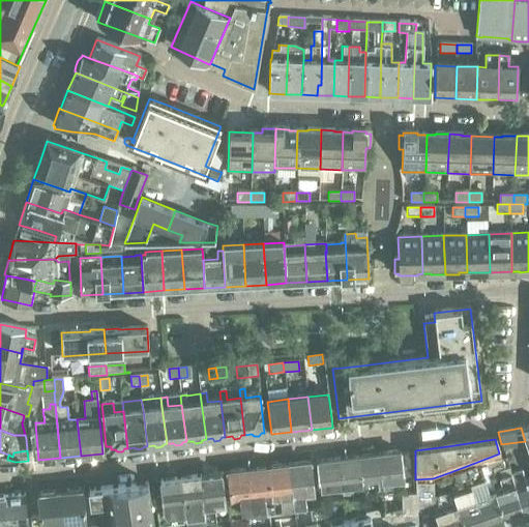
[(0,463),(6,463),(7,460),(8,455),(0,451),(0,463)]
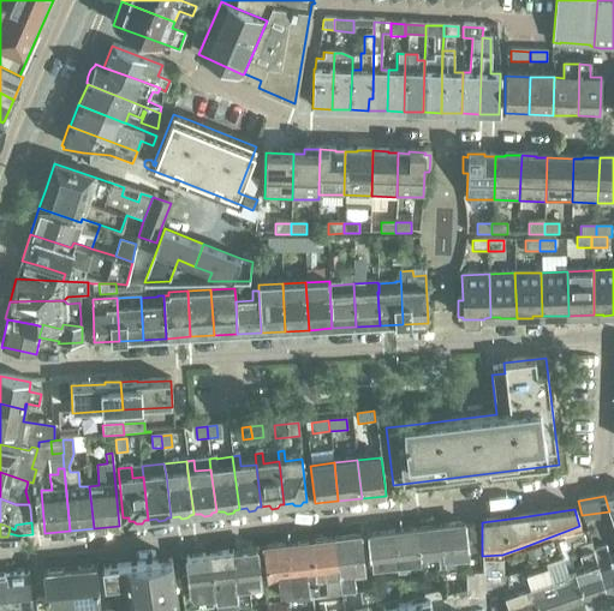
[(464,525),(463,525),(440,527),(446,569),(454,567),(453,557),(477,555),(475,529),(464,531),(464,525)]
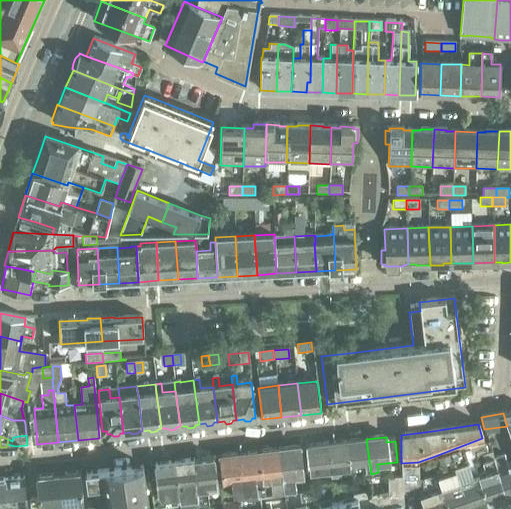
[(371,474),(366,439),(346,442),(352,481),(372,478),(371,474)]
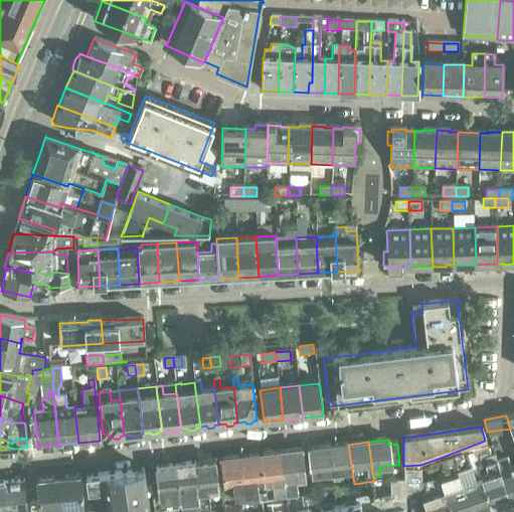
[(348,445),(329,447),(333,481),(336,481),(337,486),(343,485),(341,472),(350,471),(350,476),(351,484),(354,484),(348,445)]
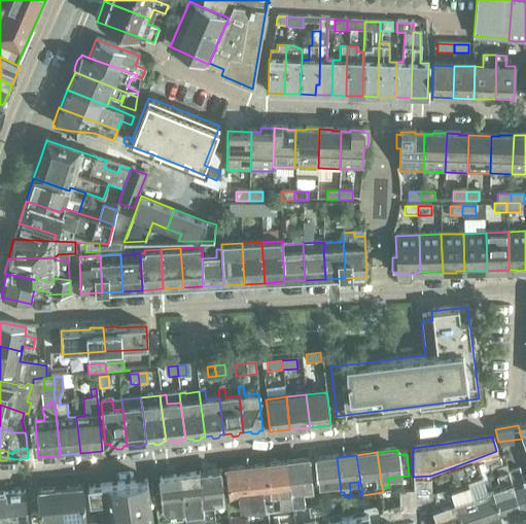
[(341,492),(337,457),(316,459),(319,486),(335,484),(336,493),(341,492)]
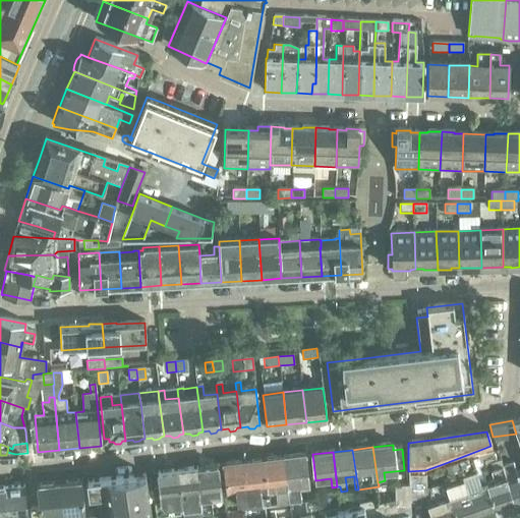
[(492,452),(475,458),(479,469),(490,465),(494,461),(492,452)]
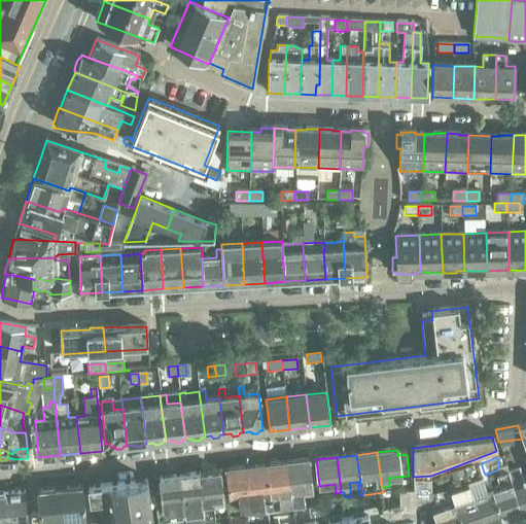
[(308,466),(308,460),(287,462),(293,507),(305,505),(303,492),(311,491),(309,479),(314,478),(312,466),(308,466)]
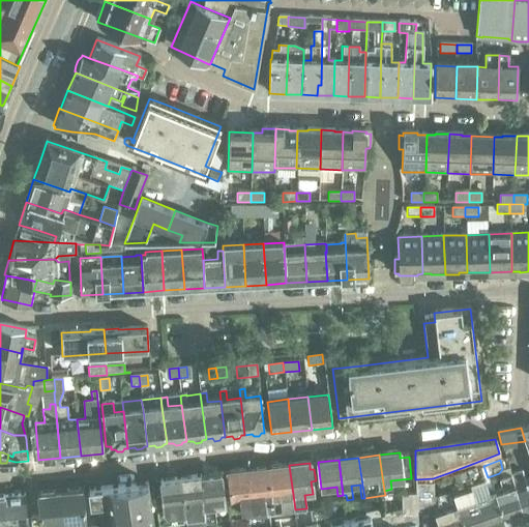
[(295,509),(289,465),(269,468),(273,499),(280,498),(282,511),(295,509)]
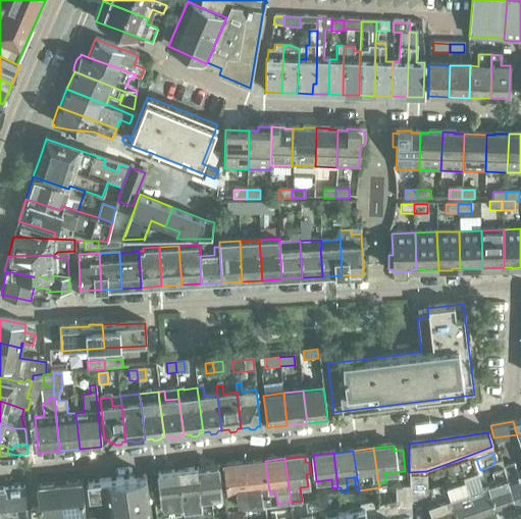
[(269,491),(265,461),(245,463),(250,511),(261,510),(260,503),(261,503),(260,494),(268,492),(268,491),(269,491)]
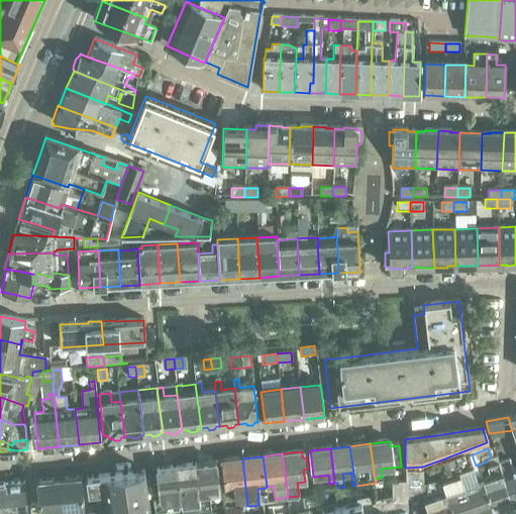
[(442,460),(444,468),(447,467),(455,465),(453,457),(442,460)]
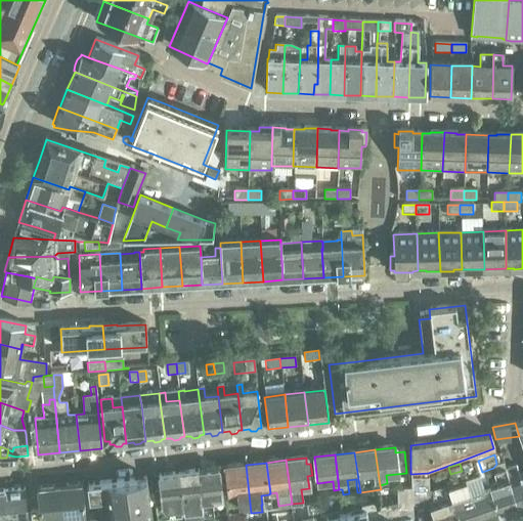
[(251,513),(246,465),(225,468),(226,484),(228,497),(235,496),(238,516),(245,515),(251,514),(251,513)]
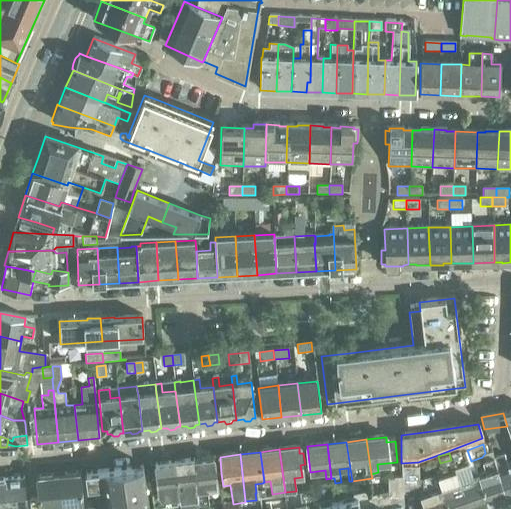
[(494,459),(507,499),(510,497),(510,463),(506,465),(503,456),(494,459)]
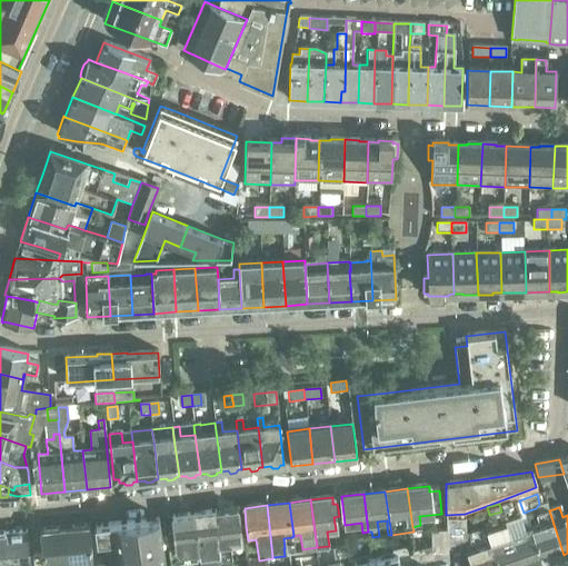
[(237,509),(215,513),(220,564),(220,565),(231,563),(229,544),(240,542),(238,526),(237,509)]
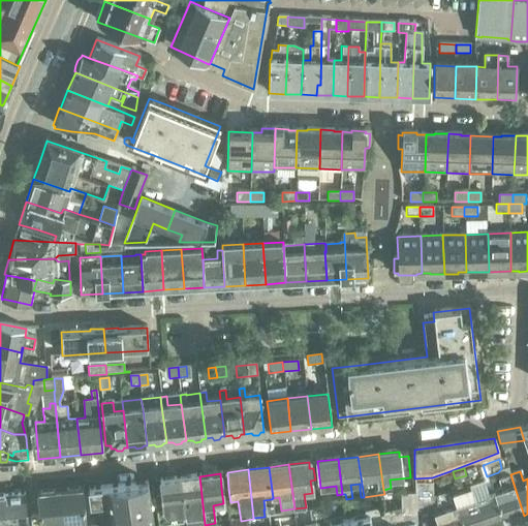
[(494,491),(504,522),(524,516),(510,474),(498,478),(501,489),(494,491)]
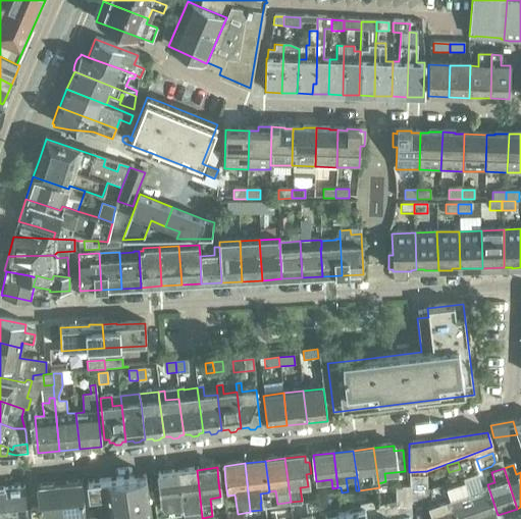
[(194,518),(202,517),(197,470),(178,472),(184,514),(185,518),(194,518)]
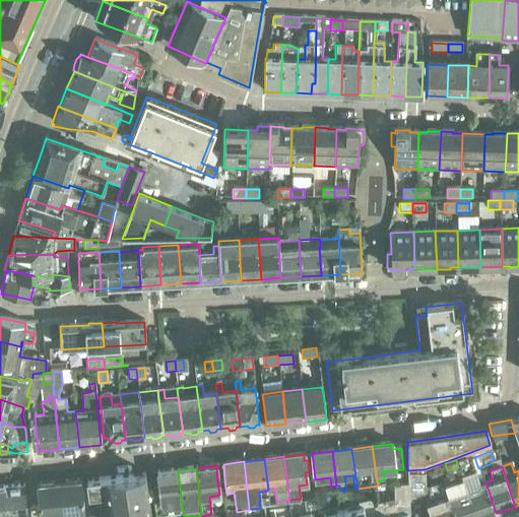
[(426,498),(425,469),(407,470),(407,480),(408,497),(409,497),(409,498),(426,498)]
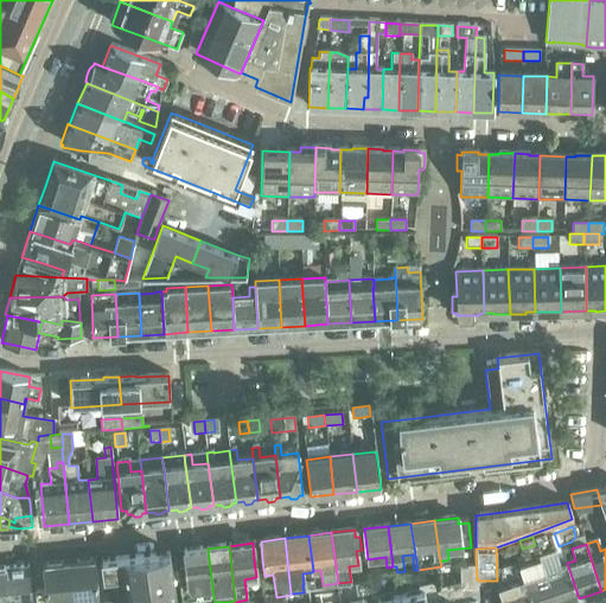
[(208,549),(184,551),(187,583),(179,584),(182,602),(191,602),(191,600),(214,597),(208,549)]
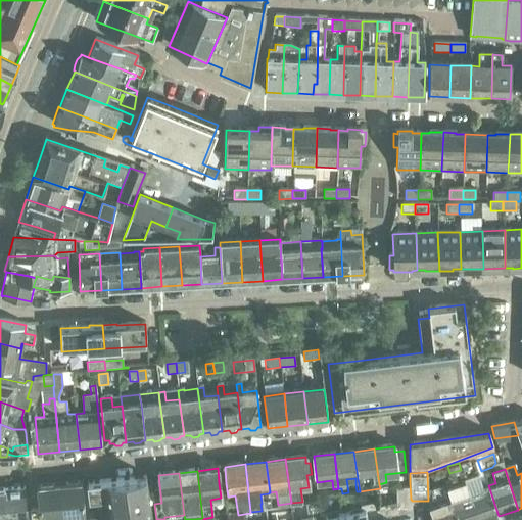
[(151,519),(146,477),(90,483),(87,483),(89,501),(107,499),(110,519),(151,519)]
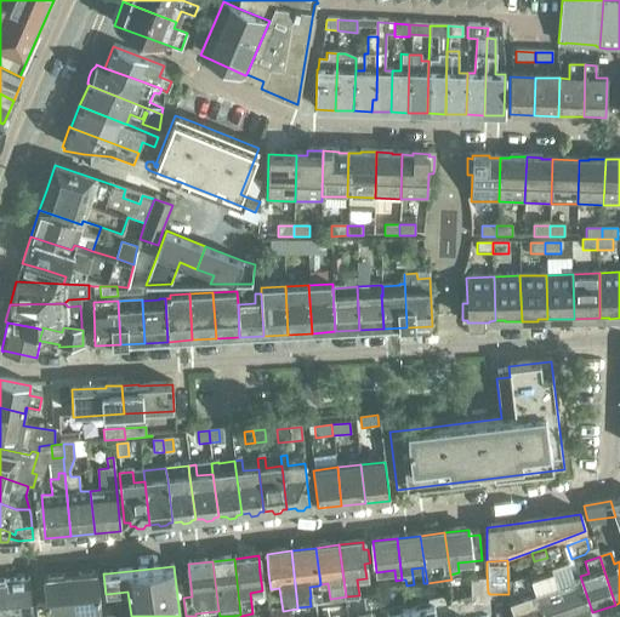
[(96,572),(70,575),(74,616),(87,616),(87,615),(101,613),(96,572)]
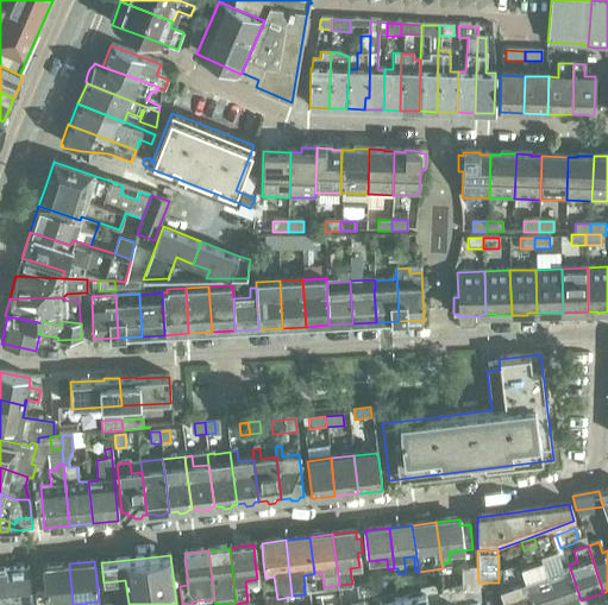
[(73,604),(69,563),(43,566),(48,604),(73,604)]
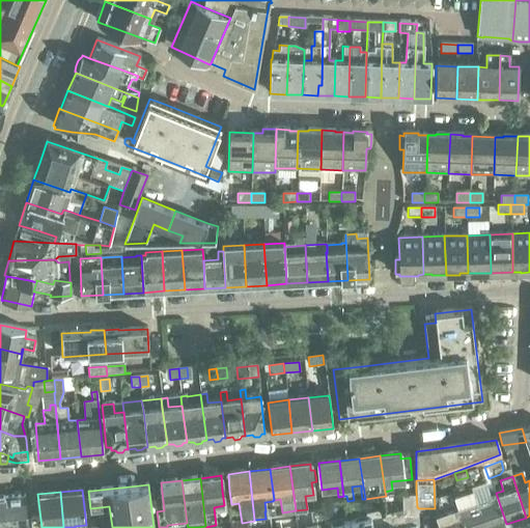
[(465,527),(457,506),(453,496),(452,496),(451,493),(436,498),(439,511),(436,513),(441,527),(465,527)]
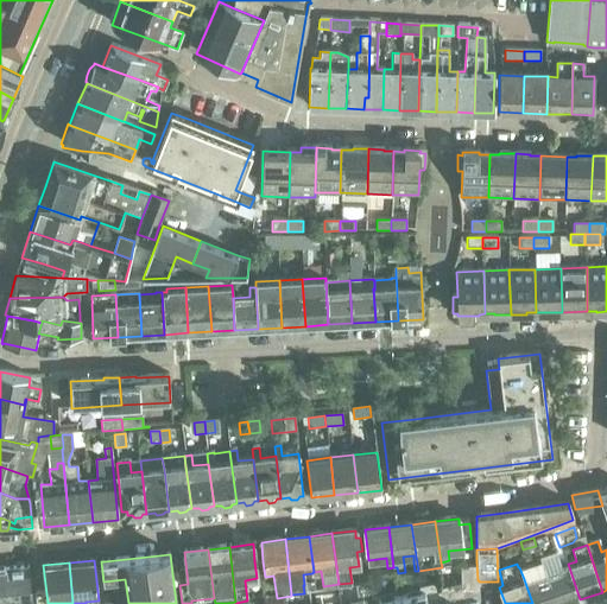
[(545,572),(557,603),(569,603),(580,599),(568,564),(545,572)]
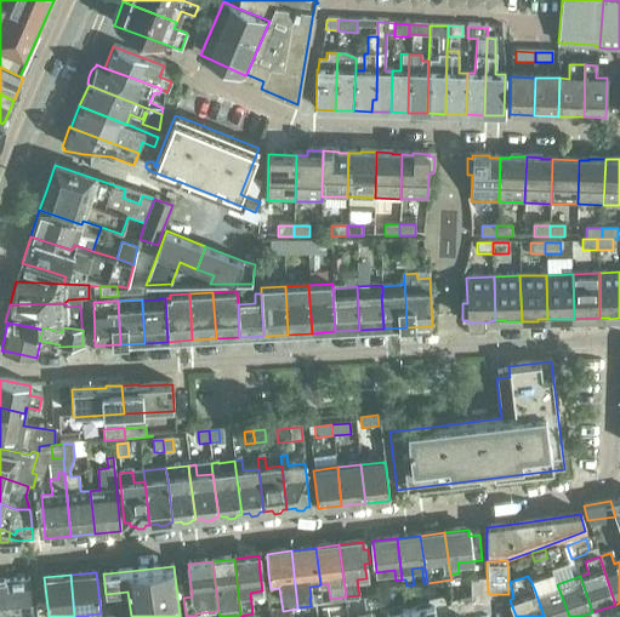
[(29,580),(6,582),(9,616),(32,616),(29,580)]
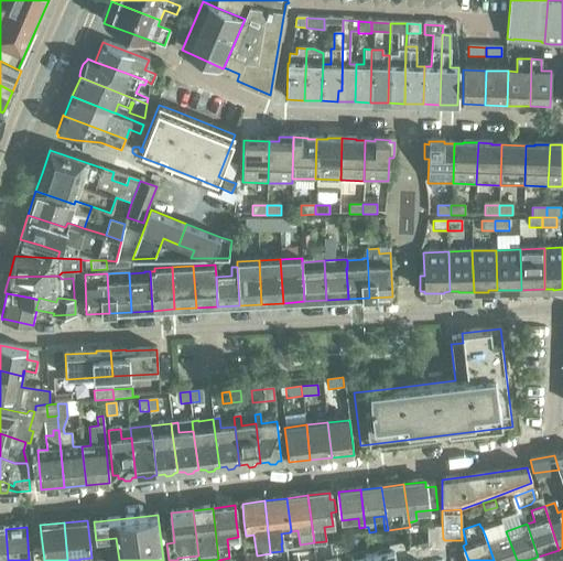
[(486,538),(494,560),(517,560),(506,531),(486,538)]
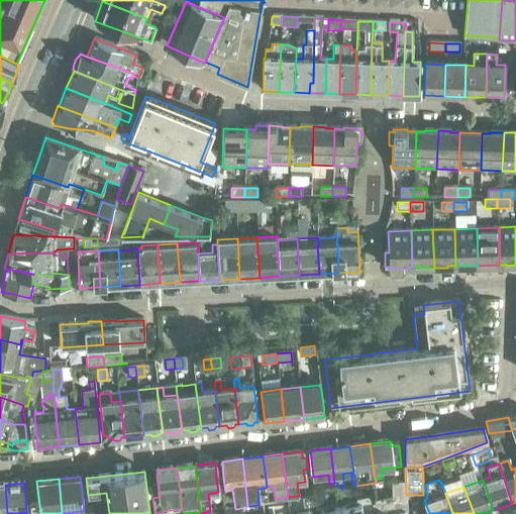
[(408,513),(407,495),(407,494),(406,494),(389,495),(389,500),(371,504),(368,505),(370,513),(408,513)]
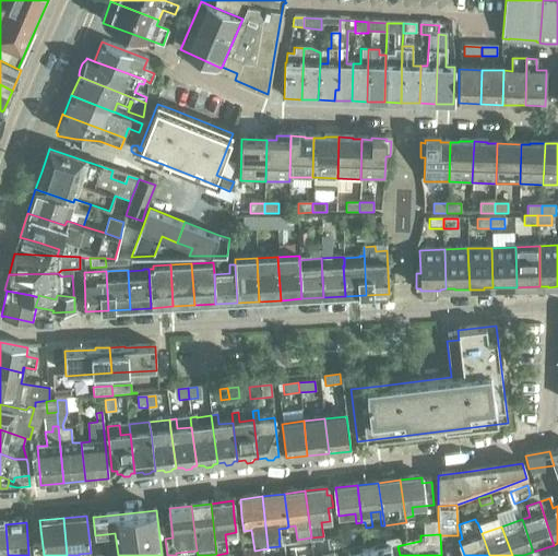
[(400,555),(398,546),(401,545),(400,543),(399,543),(398,536),(384,540),(386,545),(347,555),(400,555)]
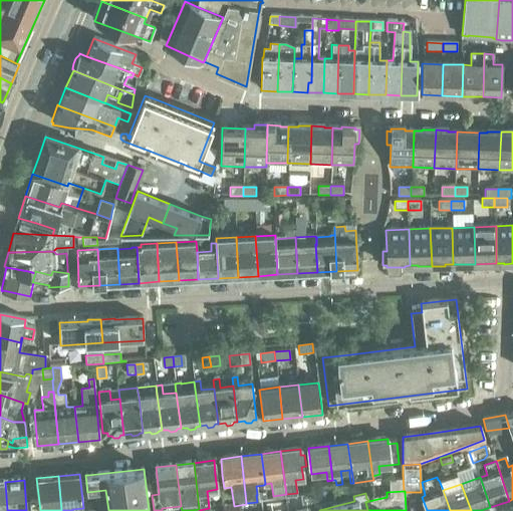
[(303,495),(300,495),(301,505),(310,503),(309,494),(303,495)]
